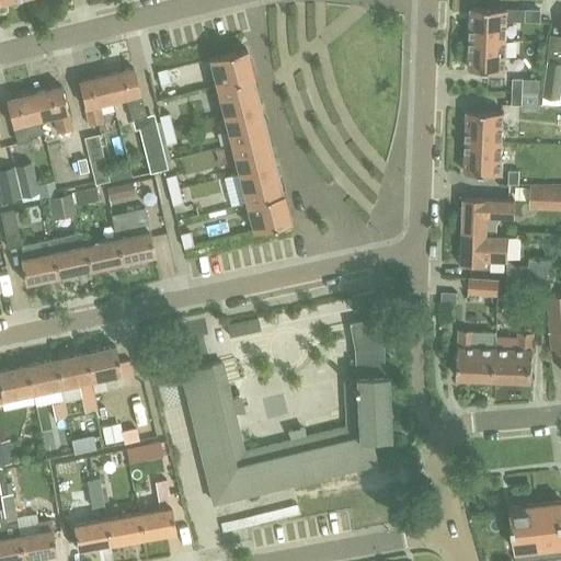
[(472,7),(471,37),(507,39),(508,9),(504,8),(472,7)]
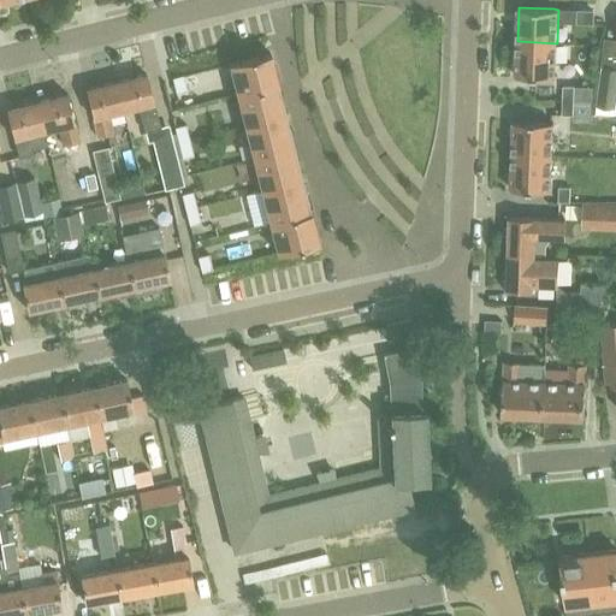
[(593,23),(593,11),(579,11),(579,22),(593,23)]
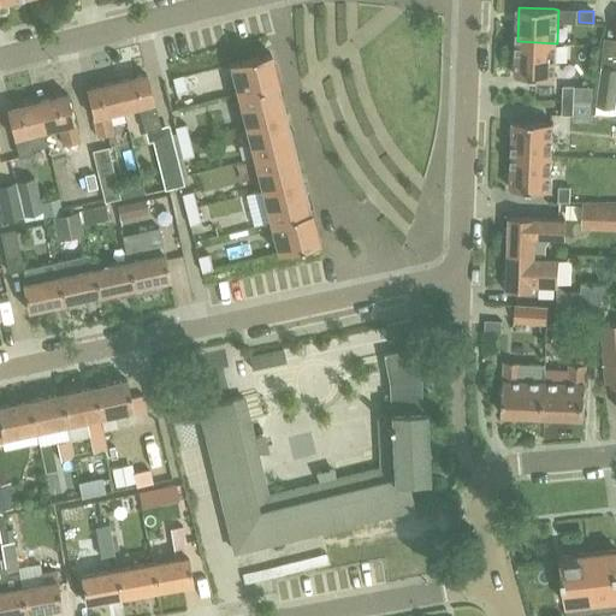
[(556,77),(557,43),(517,41),(515,76),(546,76),(556,77)]
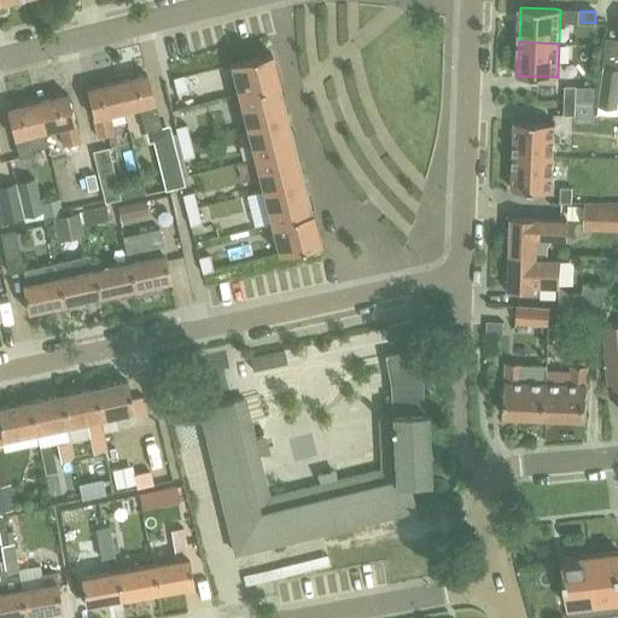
[(238,95),(274,87),(274,86),(279,83),(272,53),(229,63),(238,95)]
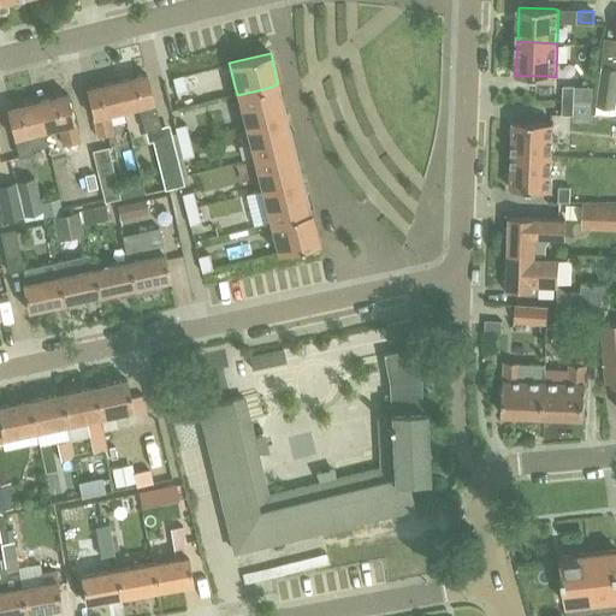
[(615,67),(602,65),(600,69),(596,113),(615,116),(615,67)]
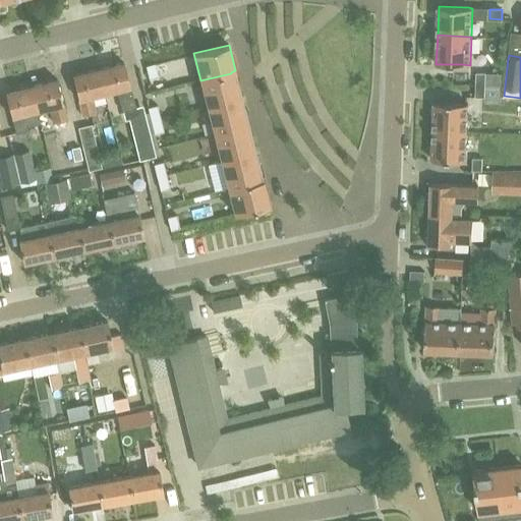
[(134,103),(130,87),(124,63),(99,69),(104,94),(117,90),(121,106),(134,103)]
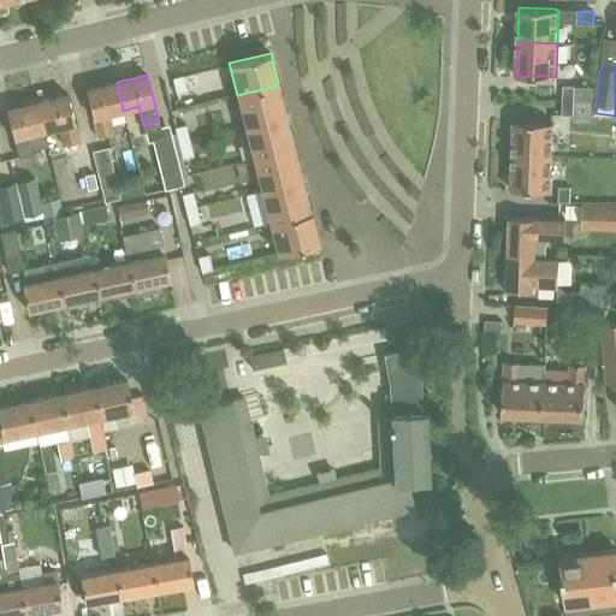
[(184,75),(173,78),(177,93),(188,90),(184,75)]
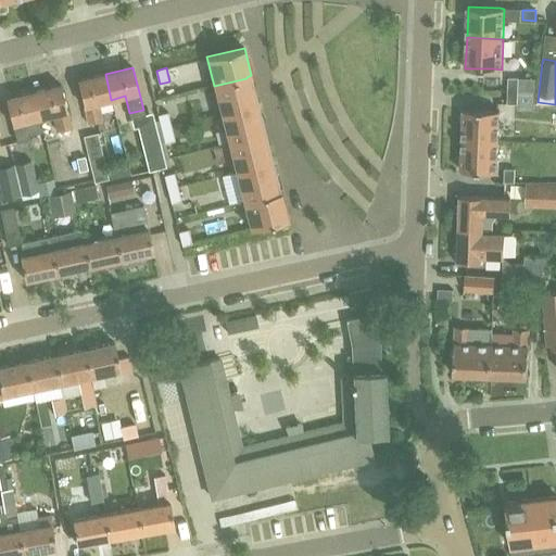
[(98,103),(111,100),(105,74),(78,80),(88,124),(101,121),(98,103)]
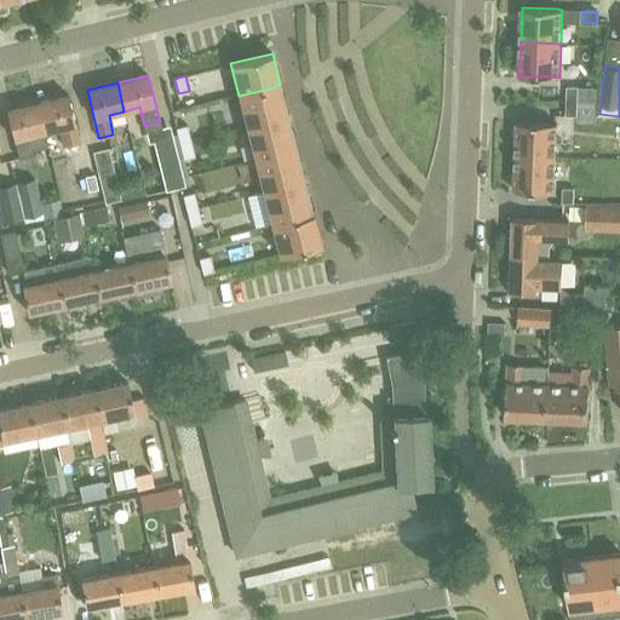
[(567,101),(578,101),(579,86),(567,86),(567,101)]
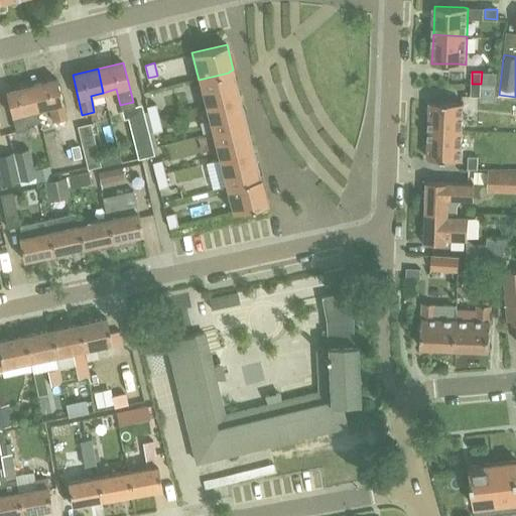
[(199,80),(206,106),(236,98),(229,73),(199,80)]
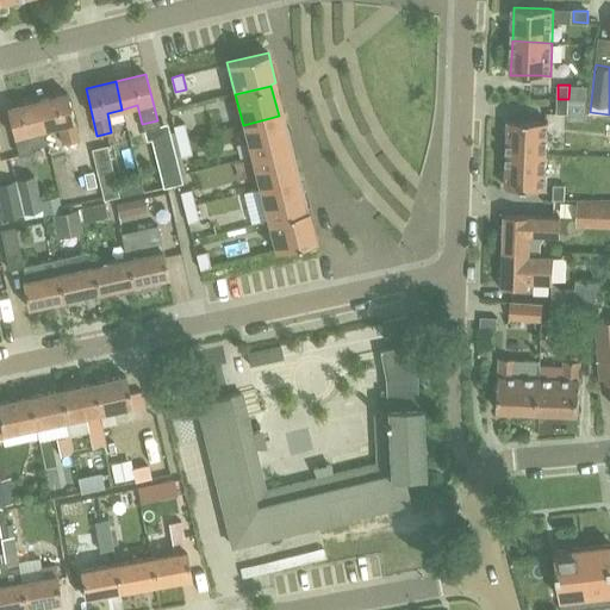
[(79,141),(74,122),(67,93),(36,100),(43,129),(58,125),(63,144),(79,141)]
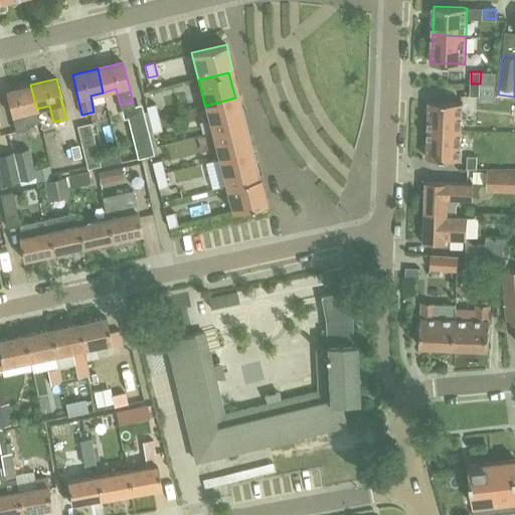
[(480,83),(471,83),(470,96),(480,96),(480,83)]
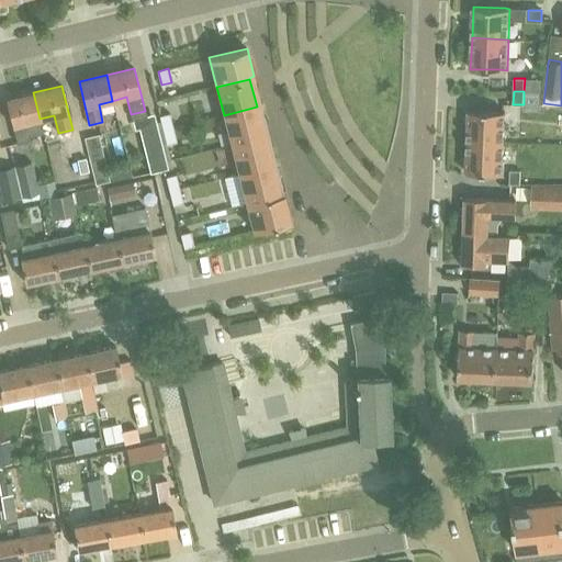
[(43,132),(40,119),(33,92),(6,100),(17,143),(31,139),(30,135),(43,132)]
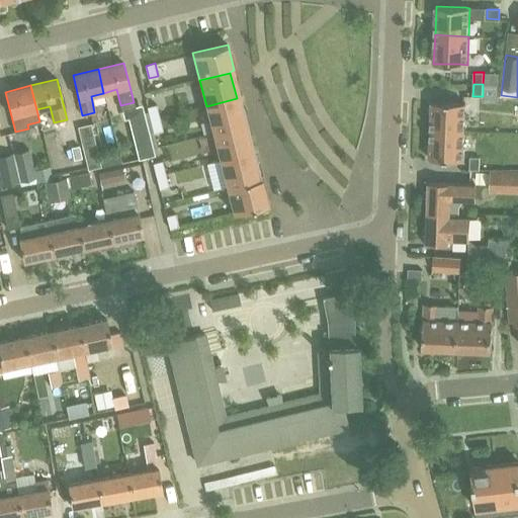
[(212,133),(243,124),(237,98),(206,106),(212,133)]
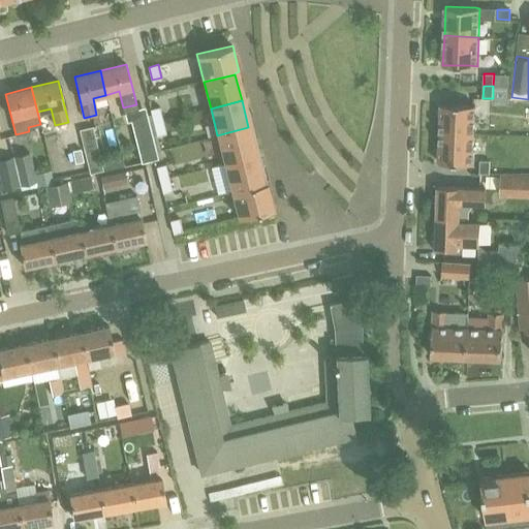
[(440,132),(474,134),(475,104),(441,103),(440,132)]
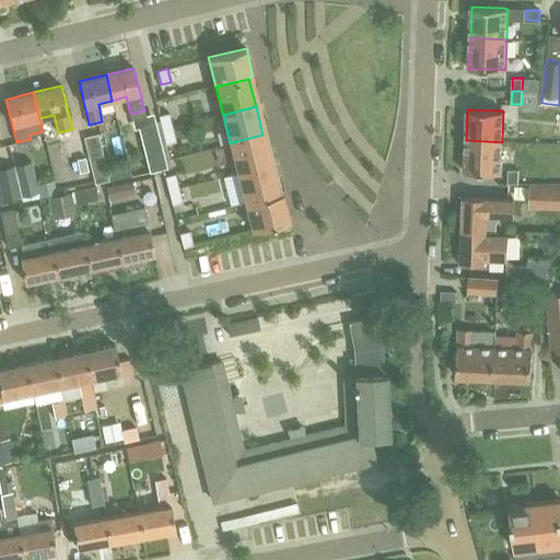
[(163,129),(173,127),(170,113),(160,115),(163,129)]
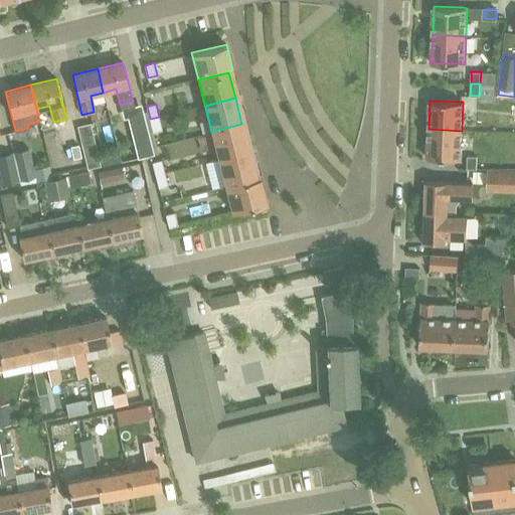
[(142,108),(127,112),(133,139),(149,135),(142,108)]
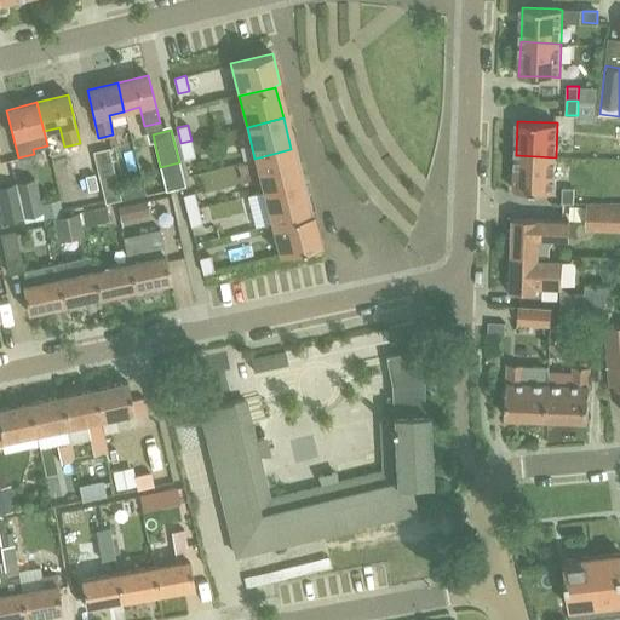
[(191,141),(181,143),(184,159),(195,156),(191,141)]
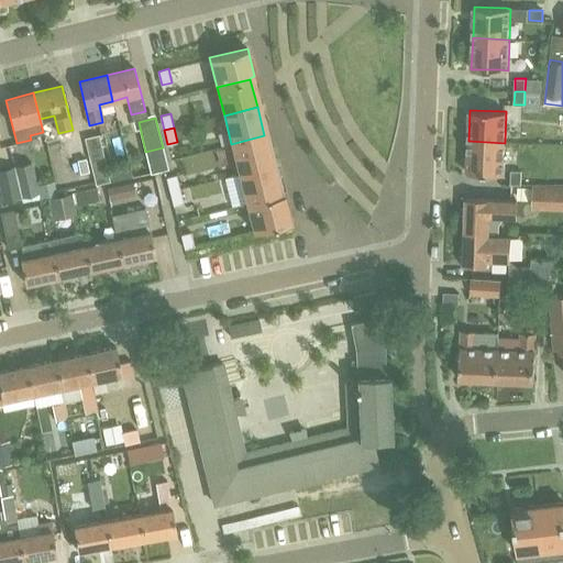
[(95,185),(110,181),(99,133),(84,136),(95,185)]
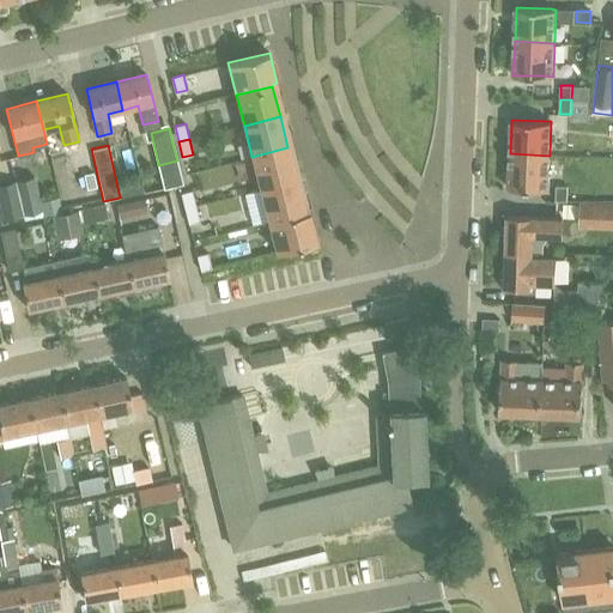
[(260,188),(296,178),(287,147),(252,157),(260,188)]
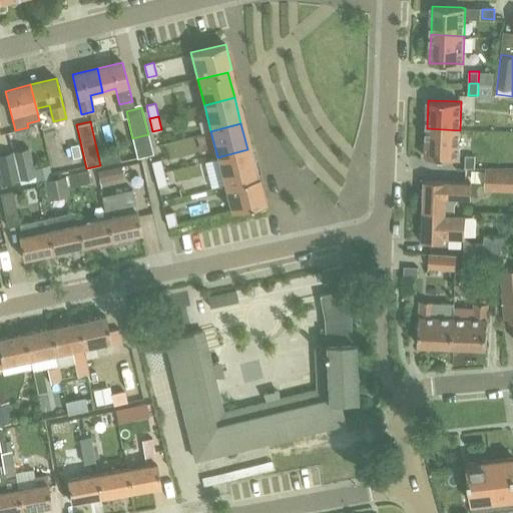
[(460,130),(427,128),(426,156),(446,157),(459,158),(460,130)]
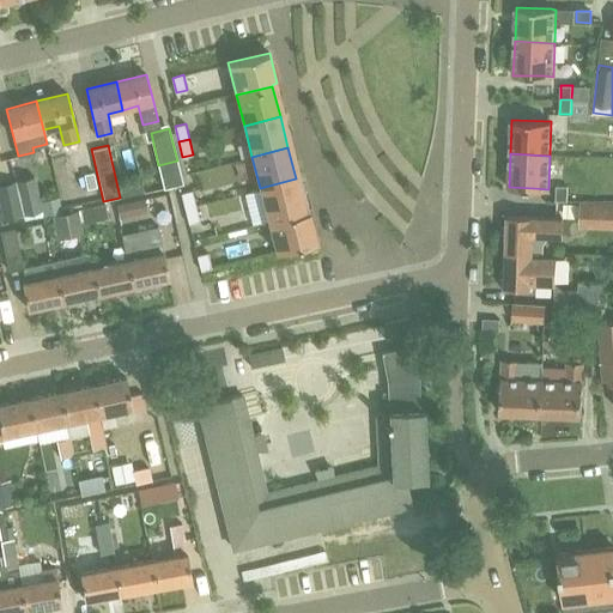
[(93,173),(84,174),(87,188),(97,187),(93,173)]
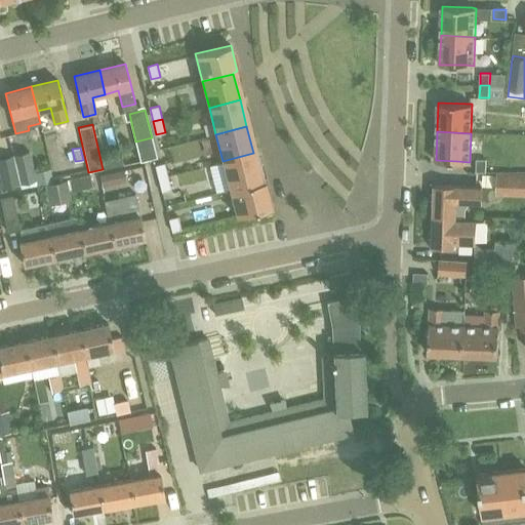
[(19,183),(21,183),(37,178),(30,150),(12,155),(19,183)]
